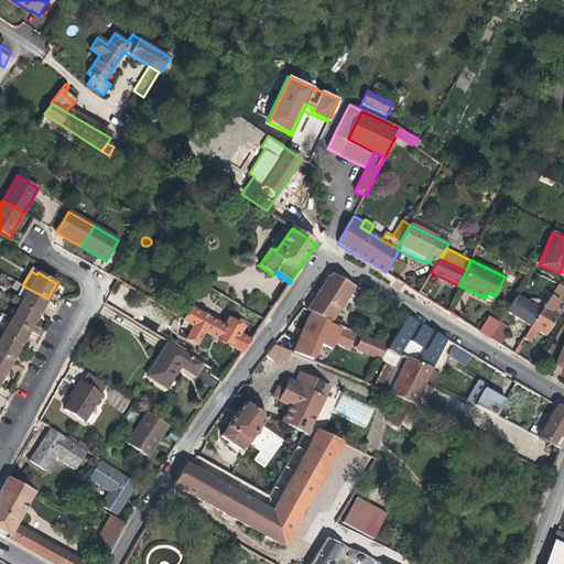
[(333,318),(346,299),(354,302),(357,297),(358,299),(362,291),(347,282),(332,274),(331,274),(306,310),(311,312),(329,320),(328,321),(331,322),(333,318)]
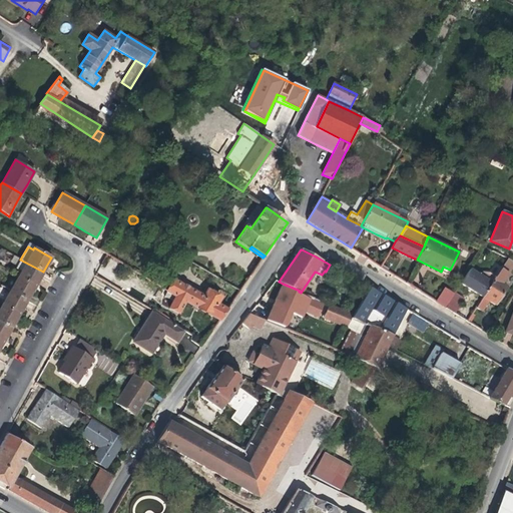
[(495,277),(494,279),(502,284),(512,265),(512,262),(507,259),(495,277)]
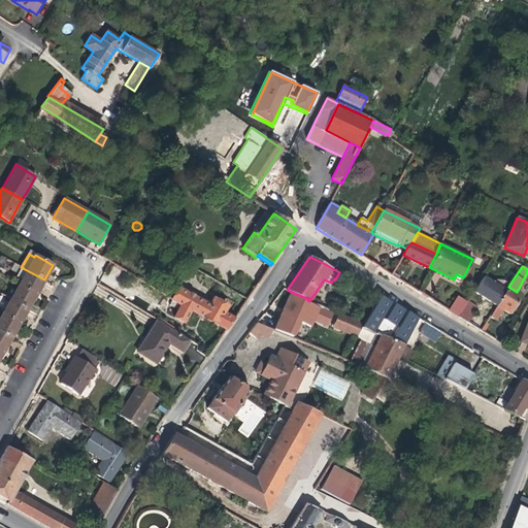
[(39,288),(44,279),(21,267),(15,276),(22,279),(19,285),(36,294),(39,288)]
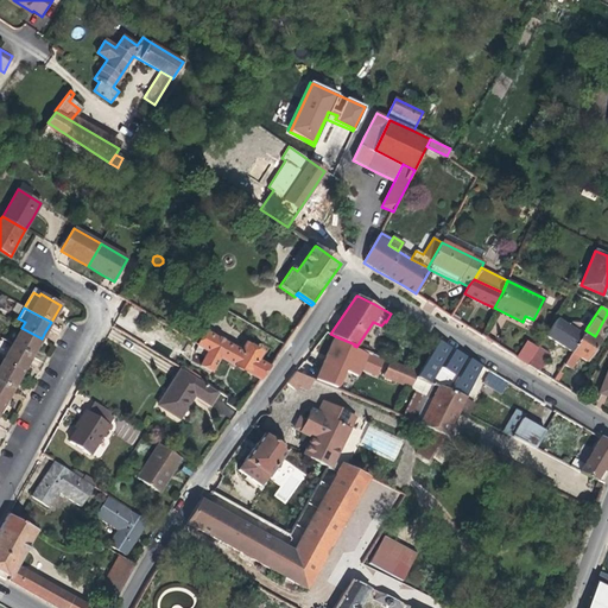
[(196,333),(202,323),(194,318),(189,329),(196,333)]
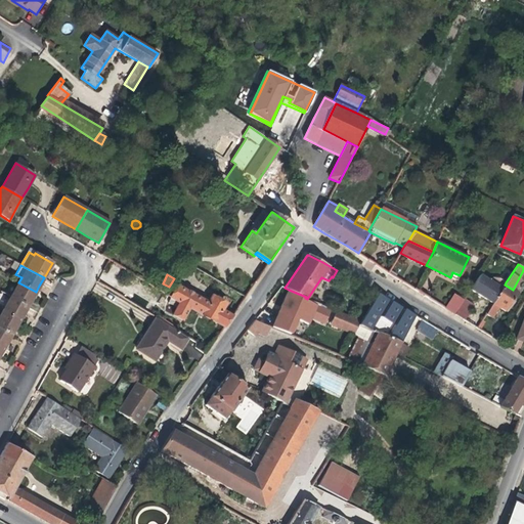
[(505,285),(506,282),(499,278),(492,277),(490,281),(480,275),(471,290),(483,297),(493,303),(505,285)]
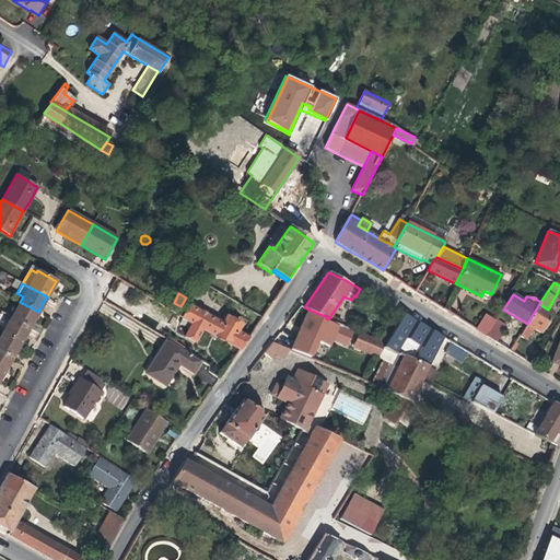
[(34,321),(38,312),(20,302),(11,317),(30,327),(34,321)]
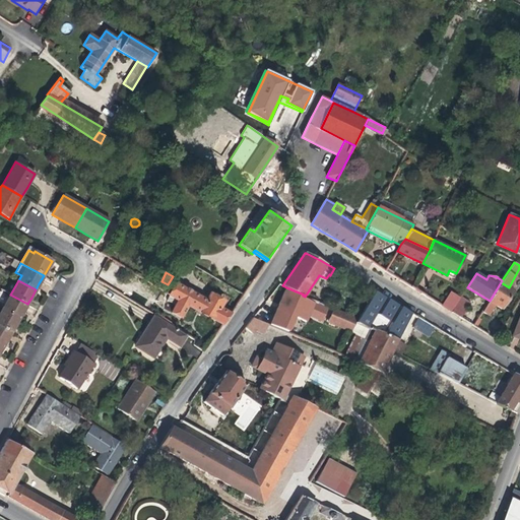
[(513,290),(509,287),(501,282),(490,301),(496,305),(499,307),(502,309),(513,290)]
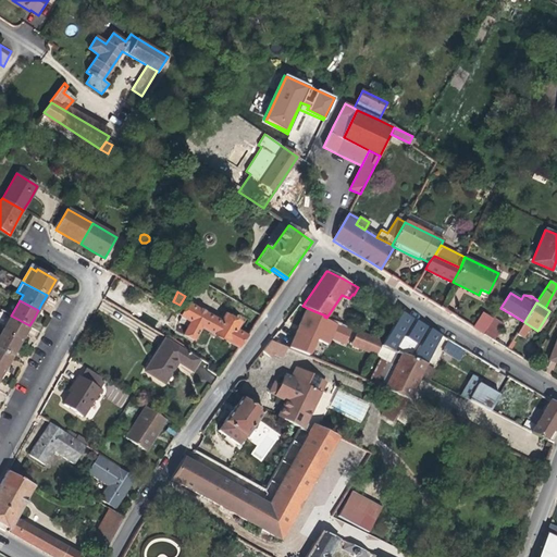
[(188,304),(182,317),(190,321),(187,326),(183,335),(184,335),(194,341),(201,327),(239,348),(246,336),(235,330),(239,323),(234,320),(225,316),(222,322),(188,304)]
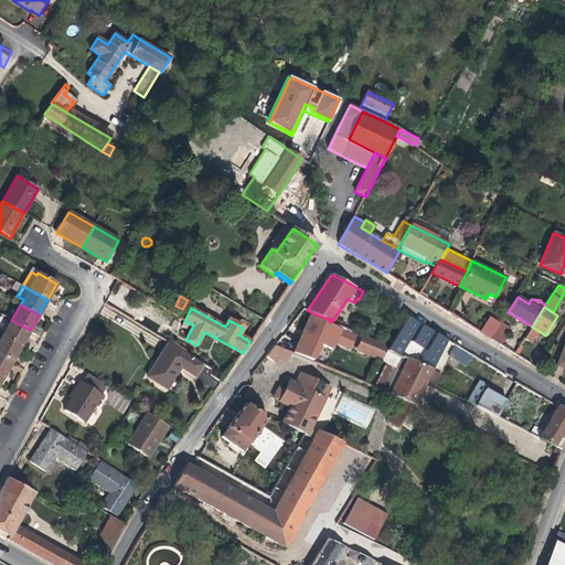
[(356,333),(342,328),(331,322),(329,321),(330,320),(311,312),(302,332),(294,353),(312,361),(319,344),(331,350),(336,341),(350,348),(356,333)]
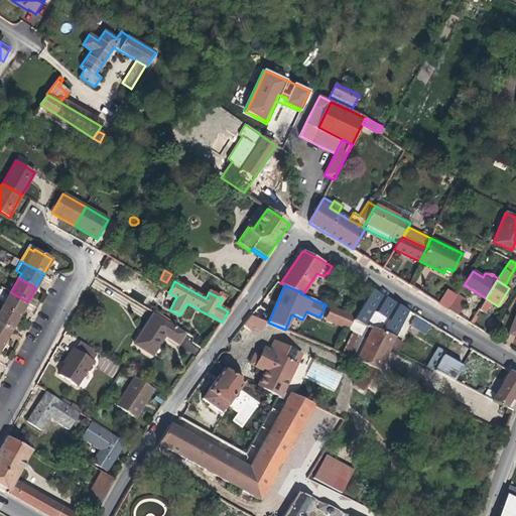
[(23,309),(27,301),(10,292),(2,288),(0,291),(0,298),(5,301),(2,306),(19,316),(23,309)]
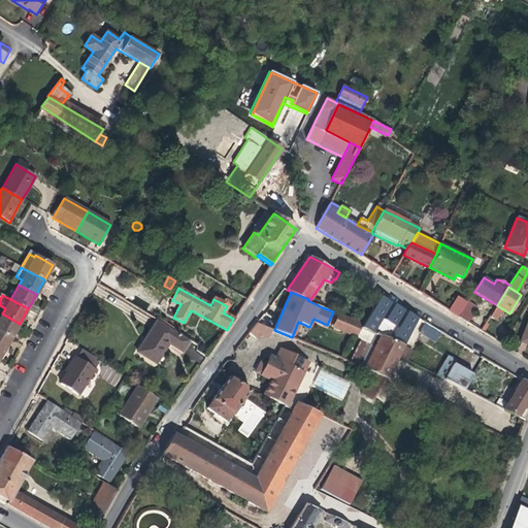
[(406,341),(419,319),(400,308),(381,296),(362,326),(381,335),(403,347),(406,341)]
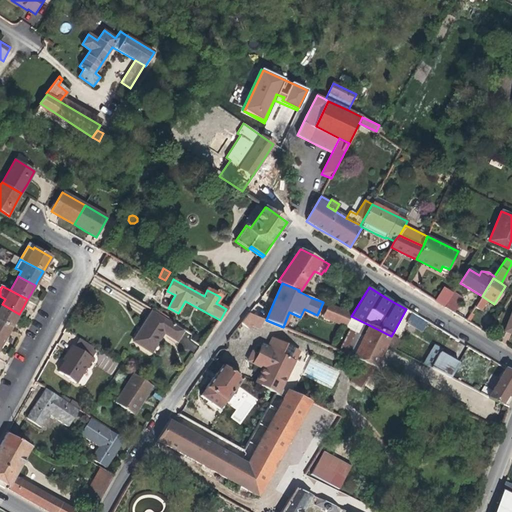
[(310,297),(312,292),(302,289),(300,292),(310,297)]
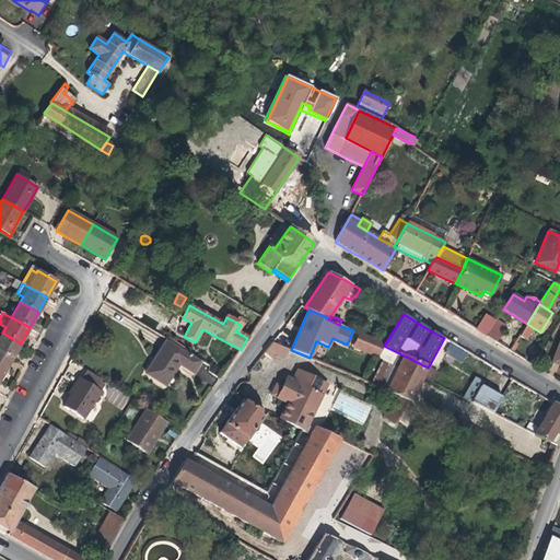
[(179,324),(188,328),(191,323),(183,318),(179,324)]
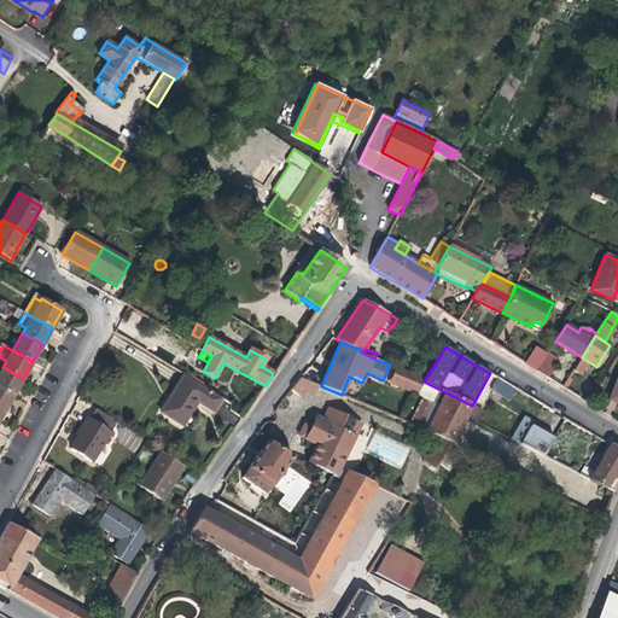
[(548,378),(559,360),(548,353),(536,371),(548,378)]
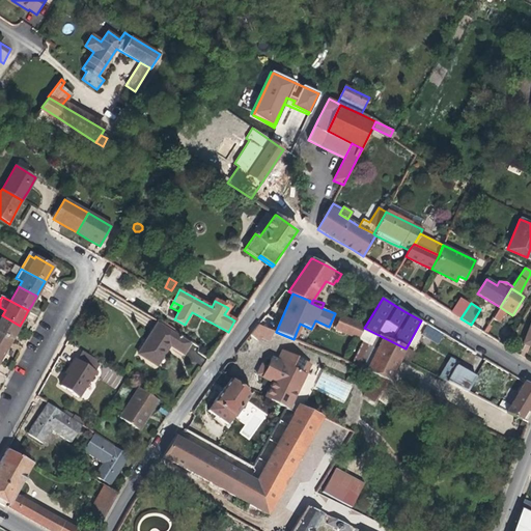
[(506,311),(500,307),(493,318),(499,323),(506,311)]
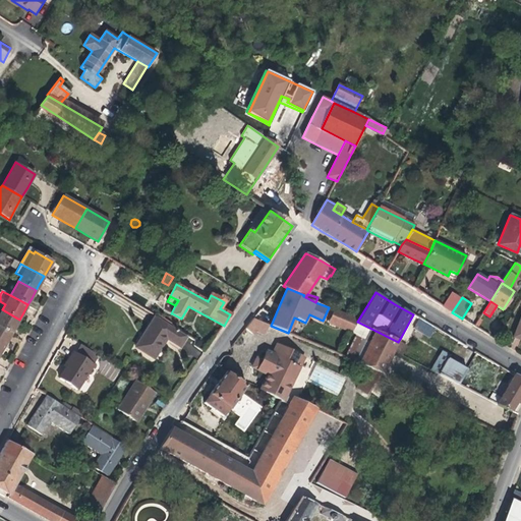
[(15,327),(19,320),(2,309),(0,312),(0,327),(11,334),(15,327)]
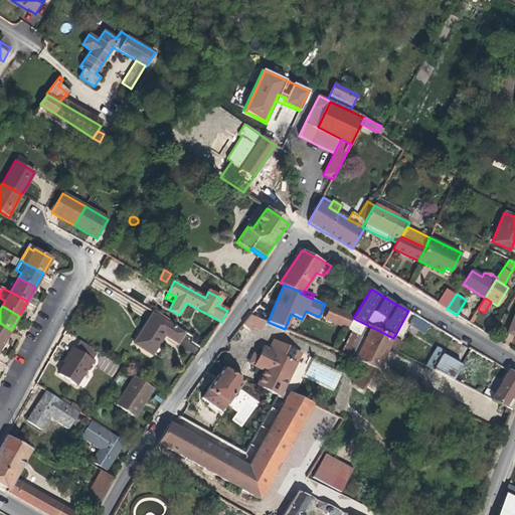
[(325,318),(348,328),(353,318),(353,317),(330,306),(325,318)]
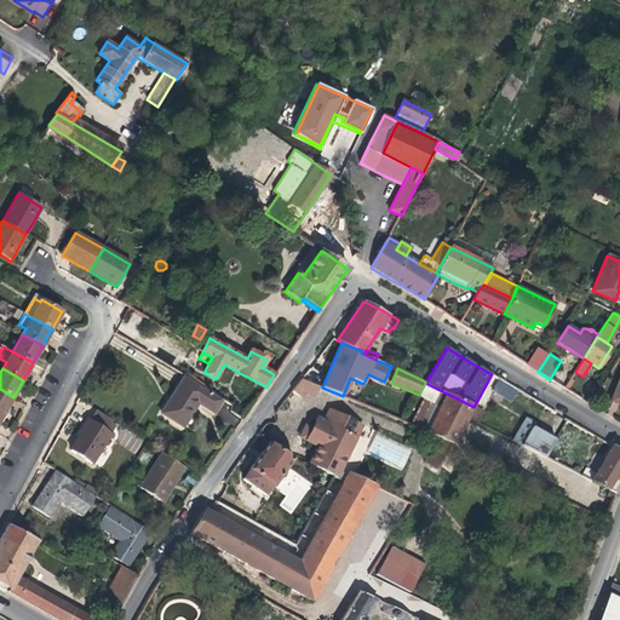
[(511,401),(517,390),(492,374),(477,401),(487,406),(493,392),(511,401)]
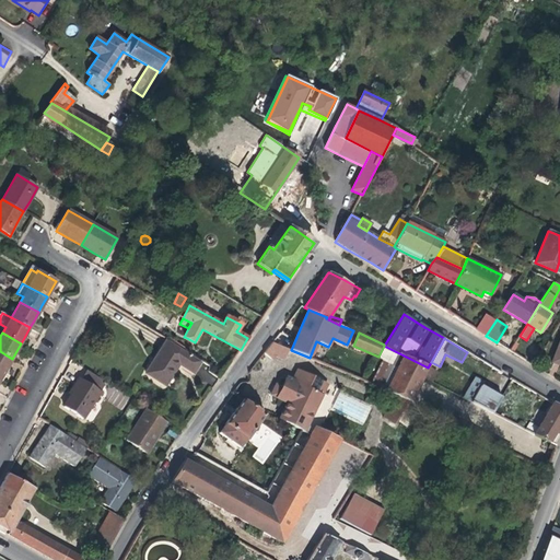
[(176,369),(178,364),(193,373),(200,361),(167,340),(146,373),(165,385),(176,369)]
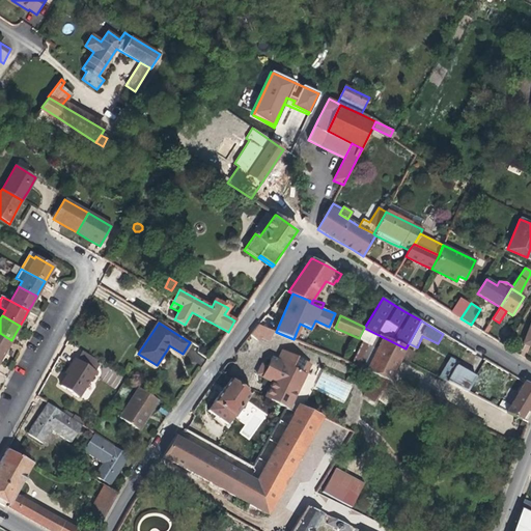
[(270,340),(274,331),(258,325),(250,335),(258,340),(260,336),(270,340)]
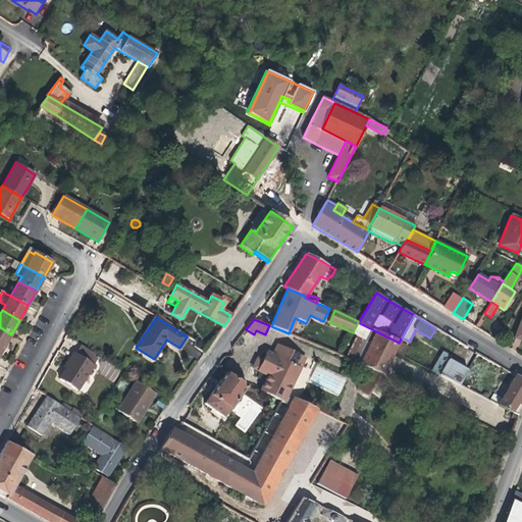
[(360,364),(376,331),(358,322),(353,332),(352,333),(357,335),(347,357),(360,364)]
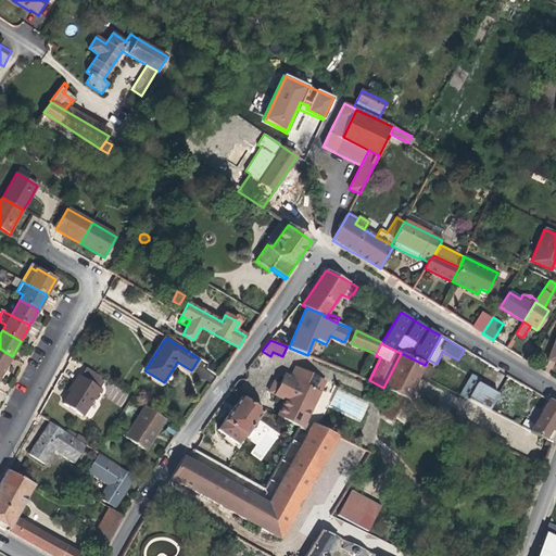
[(7,365),(12,356),(0,349),(0,368),(3,371),(7,365)]
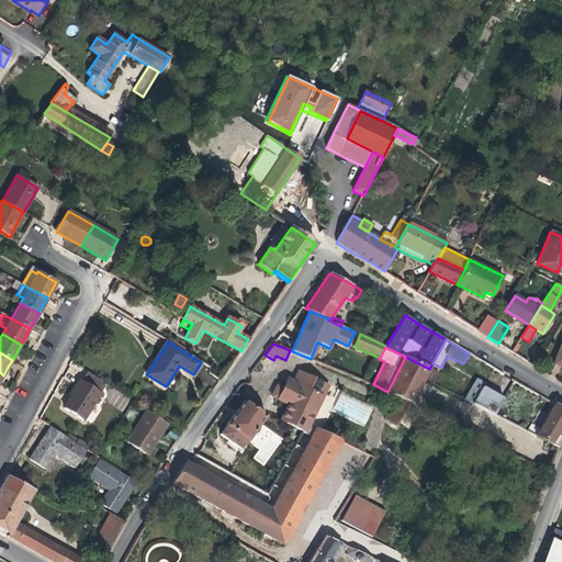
[(415,398),(425,379),(429,369),(405,357),(388,392),(401,397),(412,403),(412,404),(415,398)]
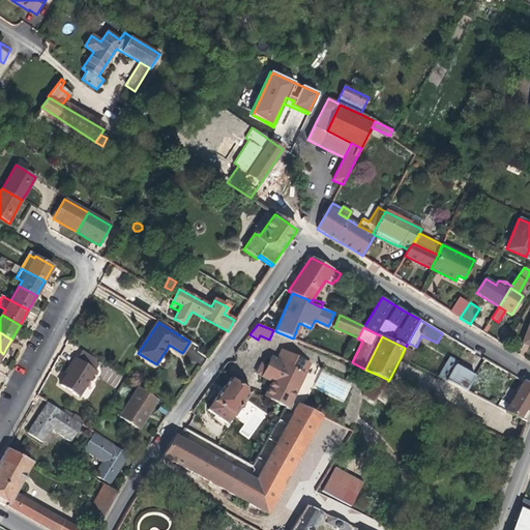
[(409,361),(416,347),(408,343),(405,348),(401,357),(409,361)]
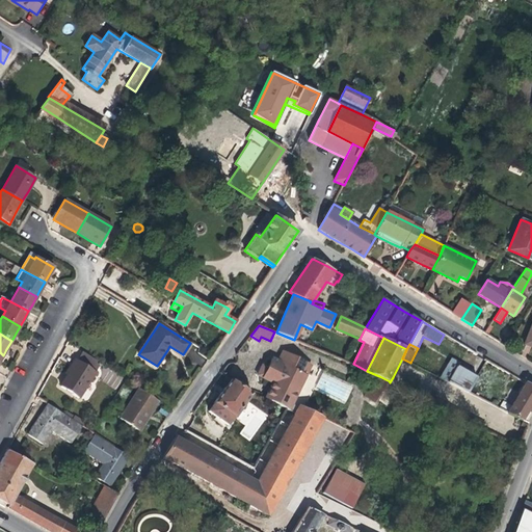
[(186,357),(202,365),(206,356),(190,349),(186,357)]
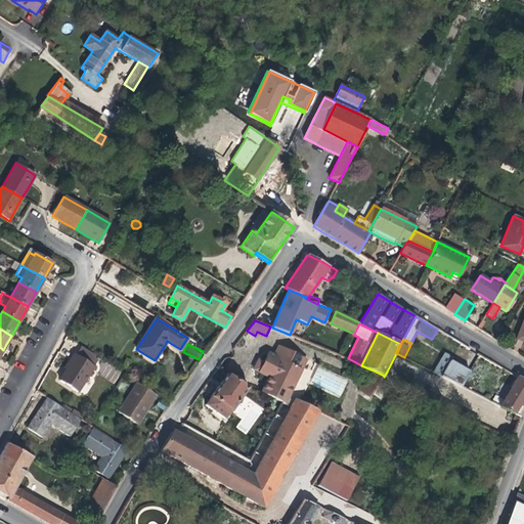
[(287,398),(306,359),(278,346),(273,356),(268,353),(263,362),(259,373),(268,377),(261,392),(277,400),(291,407),(294,401),(287,398)]
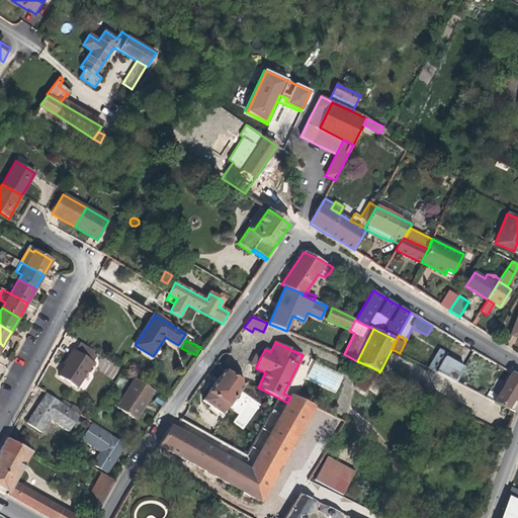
[(76,387),(96,356),(92,354),(93,353),(79,344),(75,351),(73,350),(69,357),(71,358),(66,366),(59,376),(76,387)]
